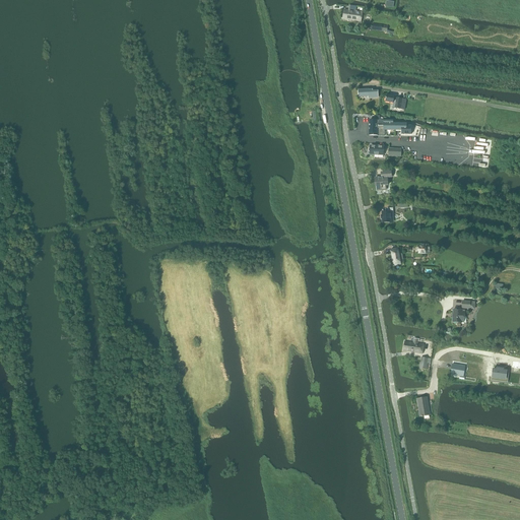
[(343,19),(362,22),(363,13),(344,10),(343,19)]
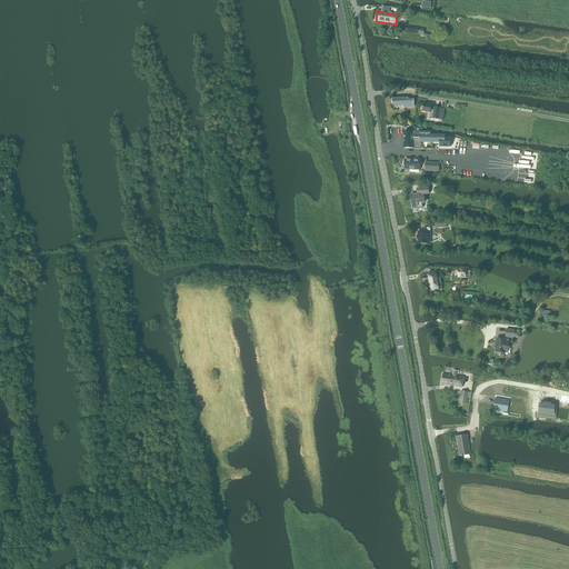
[(408,100),(408,99),(392,99),(392,107),(403,106),(403,108),(415,108),(413,100),(408,100)]
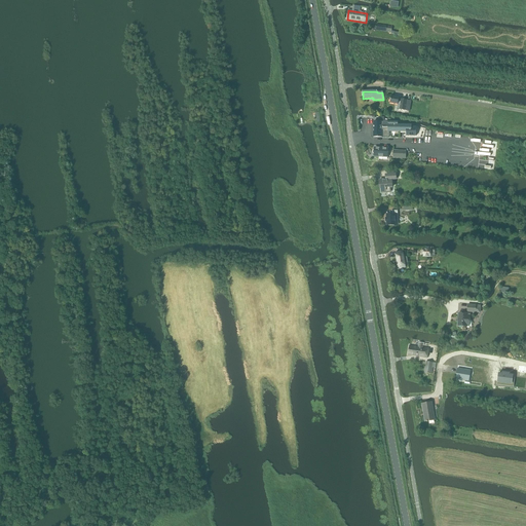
[(391,97),(390,104),(398,105),(398,104),(401,105),(400,109),(406,110),(407,100),(402,99),(401,102),(399,102),(400,98),(391,97)]
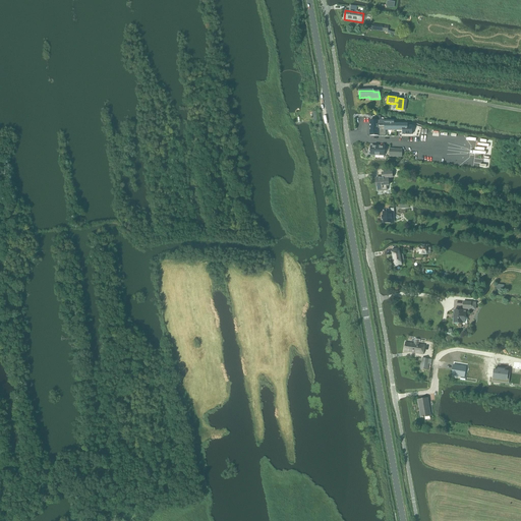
[(370,135),(381,135),(381,136),(386,136),(386,135),(386,134),(386,130),(402,131),(402,135),(412,135),(412,126),(408,125),(408,124),(394,124),(394,121),(385,121),(379,121),(370,121),(370,135)]
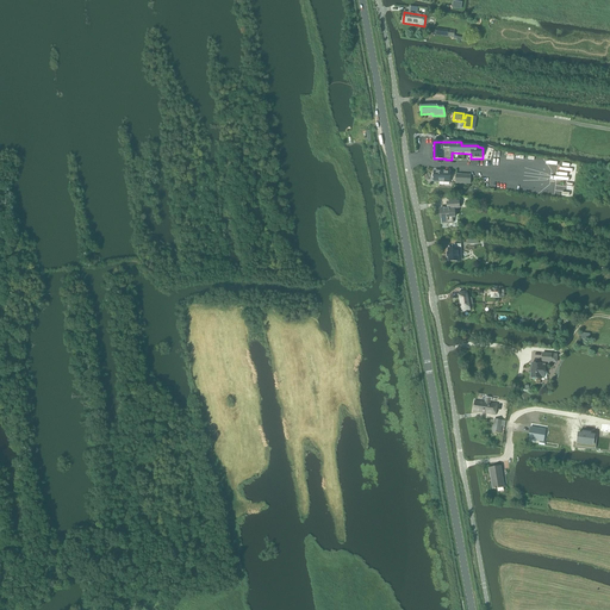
[(434,178),(434,179),(434,181),(440,181),(440,182),(444,182),(444,181),(450,182),(450,173),(435,172),(434,174),(433,175),(433,176),(433,178),(434,178)]
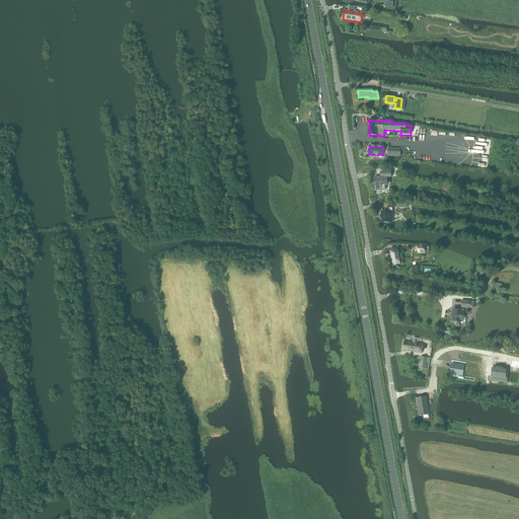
[(388,186),(387,177),(391,177),(390,172),(381,172),(381,177),(374,178),(374,183),(376,183),(376,191),(386,190),(385,186),(388,186)]
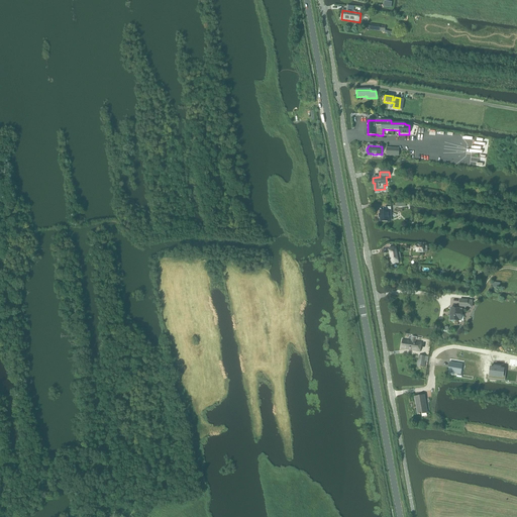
[(389,221),(388,211),(391,211),(391,207),(385,207),(385,211),(380,211),(380,214),(379,214),(380,218),(381,222),(389,221)]
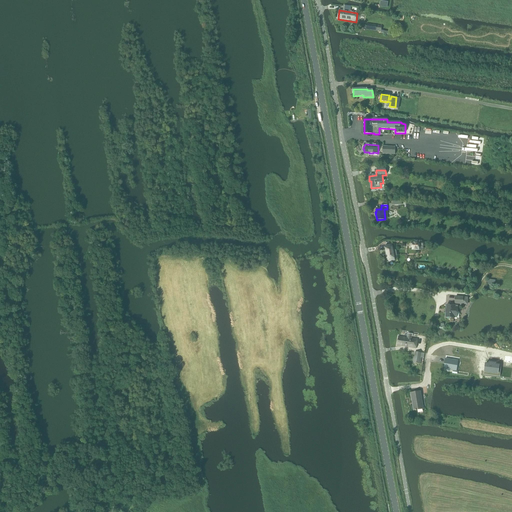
[(393,251),(392,245),(385,246),(387,262),(395,261),(394,256),(397,256),(396,250),(393,251)]
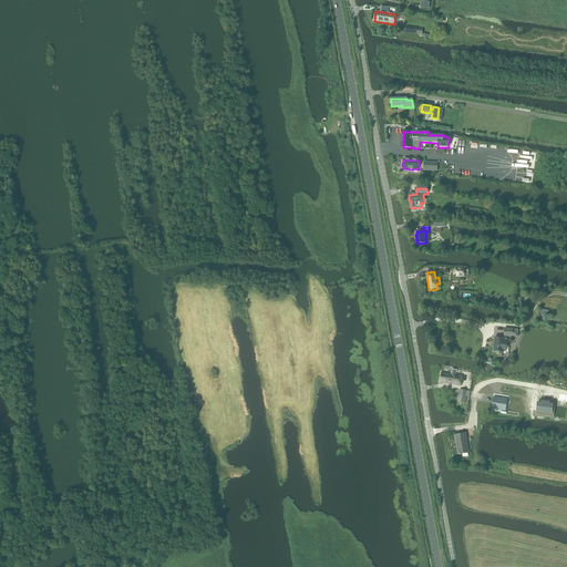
[(504,328),(503,337),(518,338),(518,329),(513,329),(504,328)]
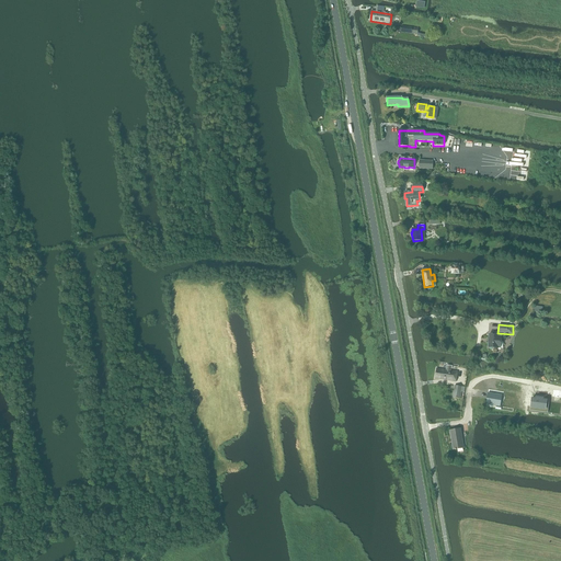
[(490,334),(489,348),(499,348),(501,348),(502,344),(502,340),(502,335),(501,335),(500,335),(500,334),(490,334)]
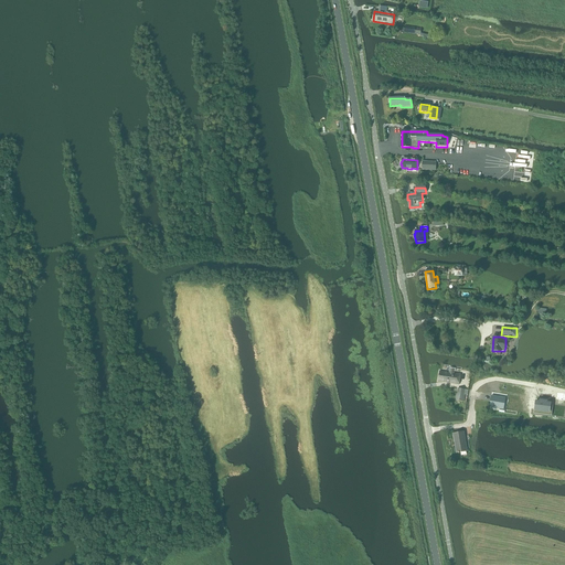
[(455,373),(455,369),(450,369),(449,373),(440,372),(438,381),(459,384),(461,374),(455,373)]
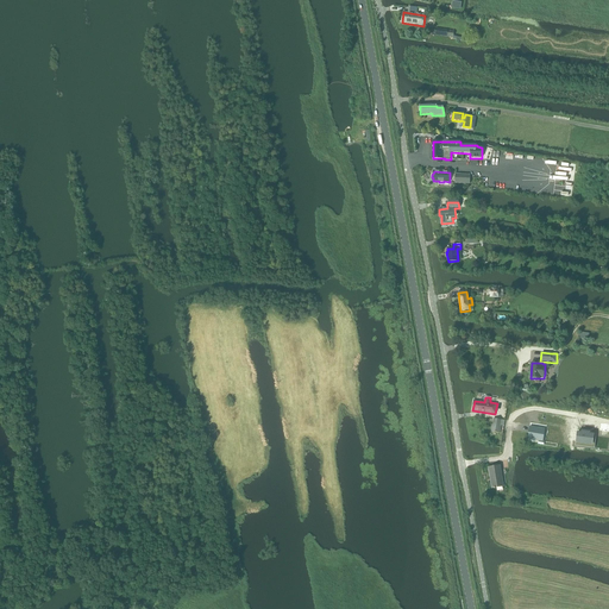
[(529,427),(528,433),(534,434),(534,440),(544,441),(545,429),(529,427)]
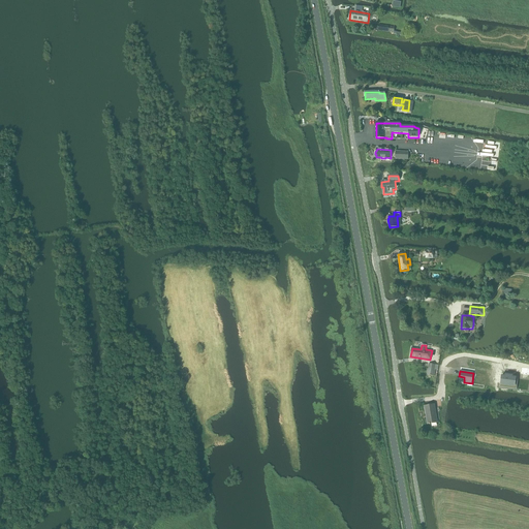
[(501,377),(500,383),(515,385),(516,379),(516,377),(512,377),(512,375),(505,375),(505,376),(501,375),(501,377)]
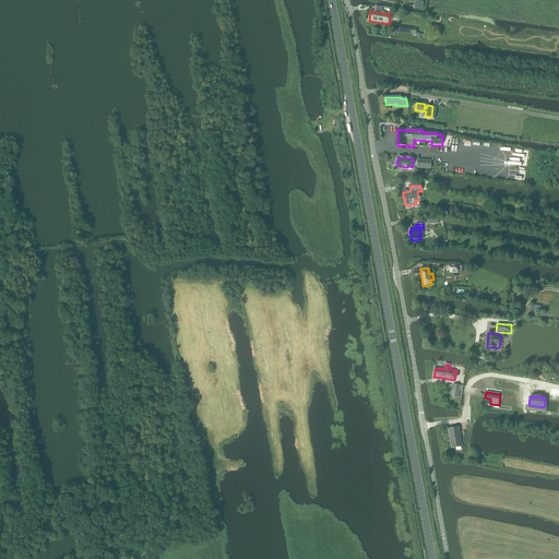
[(452,448),(463,447),(460,427),(449,429),(452,448)]
